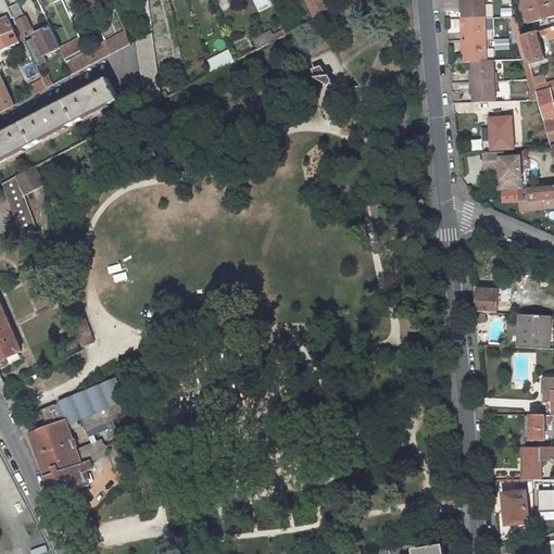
[(0,0),(0,11),(1,11),(3,17),(7,16),(11,14),(4,0),(0,0)]
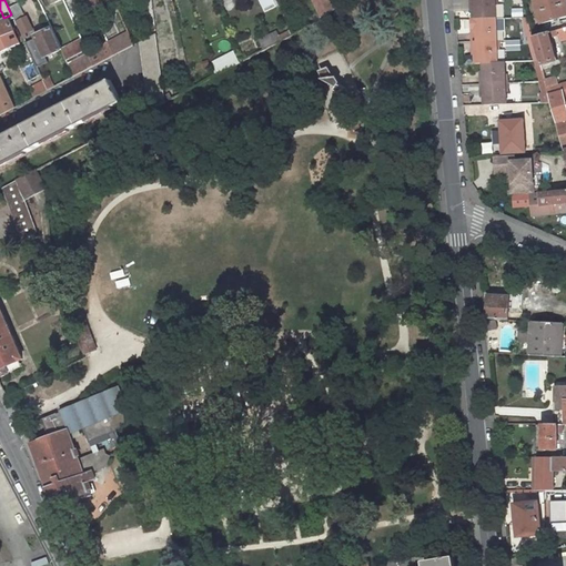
[(312,0),(317,11),(319,13),(332,7),(329,0),(312,0)]
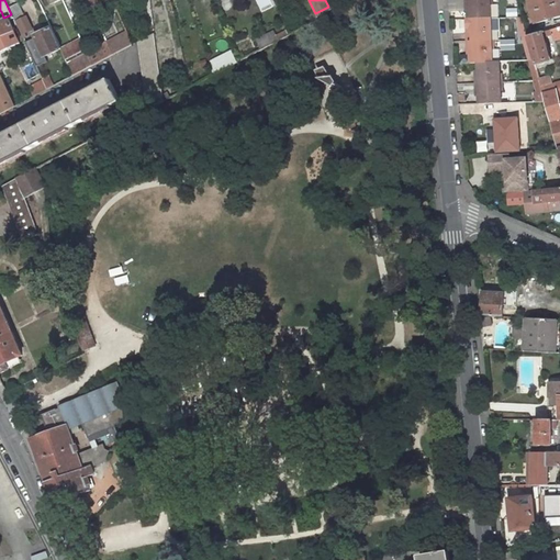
[(467,17),(489,17),(488,0),(463,0),(465,3),(467,3),(467,8),(467,17)]
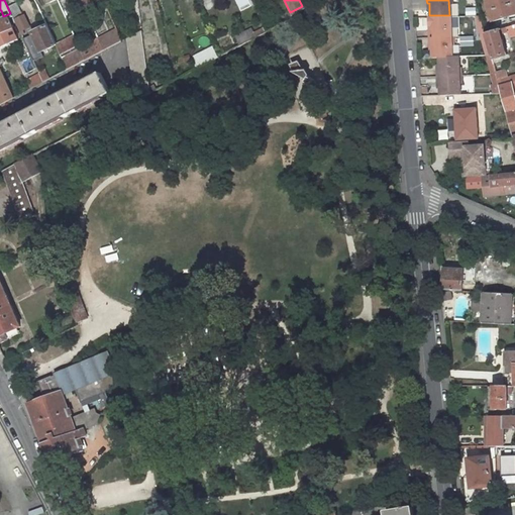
[(486,0),(492,19),(514,12),(514,3),(513,0),(486,0)]
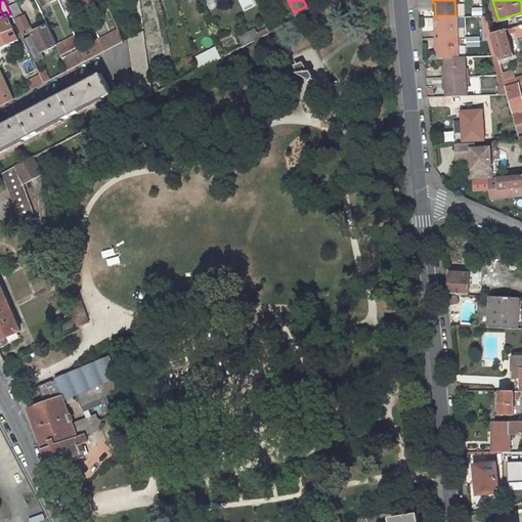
[(19,31),(20,34),(24,33),(22,29),(29,26),(23,13),(22,14),(15,2),(7,6),(11,13),(19,31)]
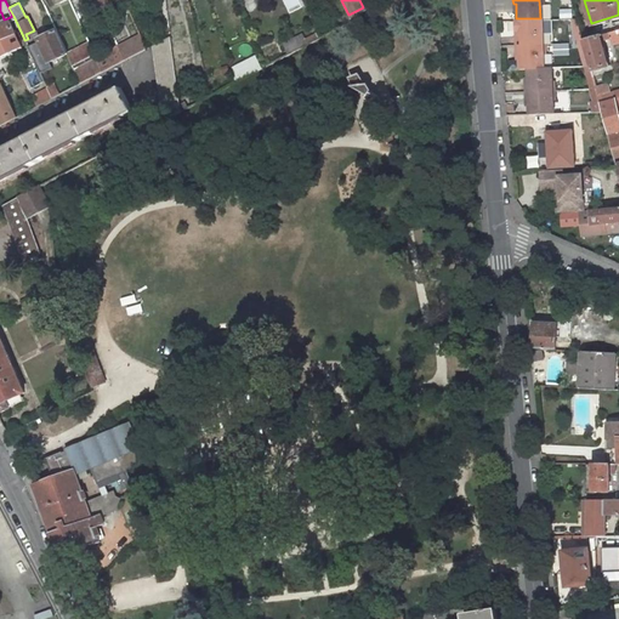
[(4,20),(0,21),(0,54),(20,45),(7,18),(4,20)]
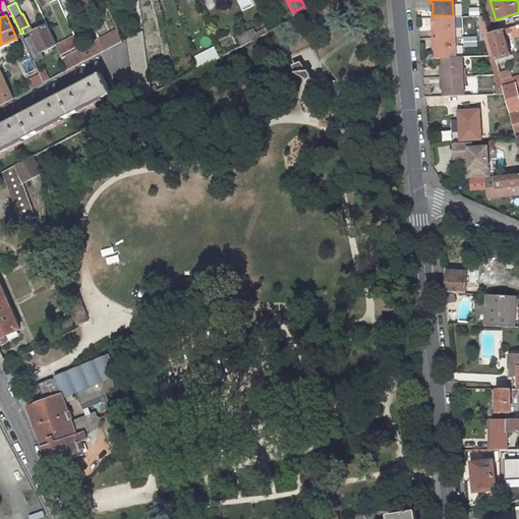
[(433,15),(430,15),(430,36),(454,36),(453,15),(433,15)]
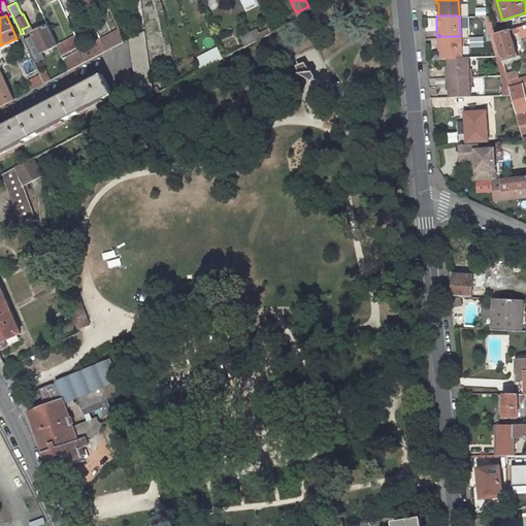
[(525,23),(493,32),(494,34),(500,58),(514,54),(506,30),(510,30),(517,28),(519,33),(525,31),(525,23)]
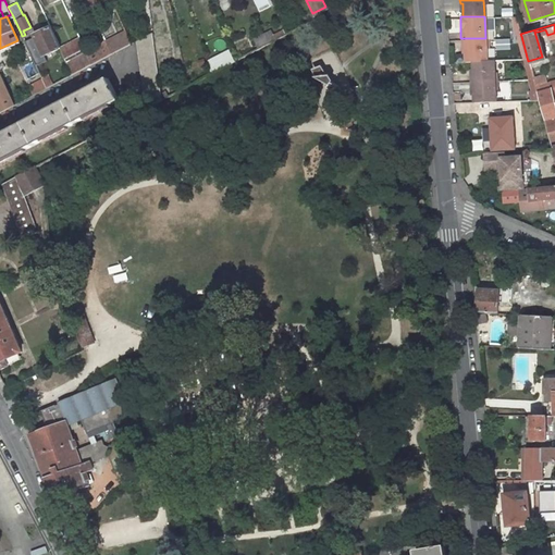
[(50,25),(33,33),(34,35),(24,39),(24,40),(29,52),(35,63),(45,58),(42,54),(59,47),(59,46),(50,25)]
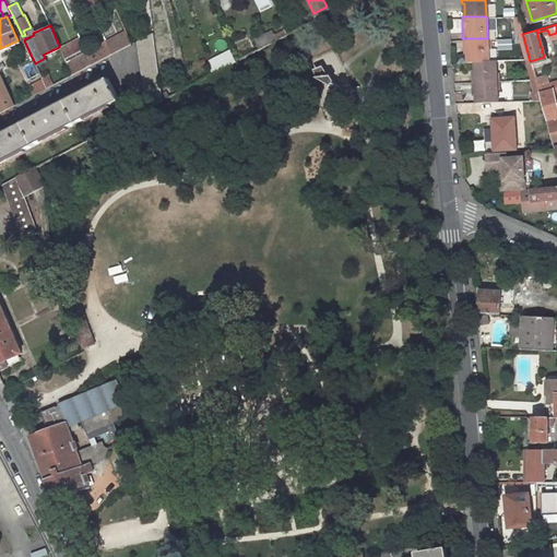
[(253,37),(258,46),(271,38),(284,32),(282,27),(272,33),(270,28),(253,37)]
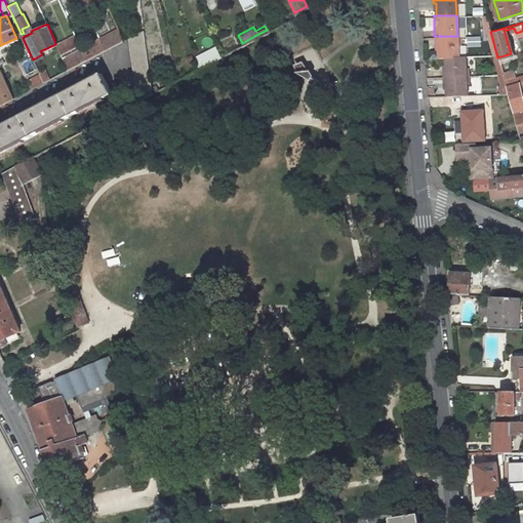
[(115,27),(80,48),(85,58),(121,40),(115,27)]
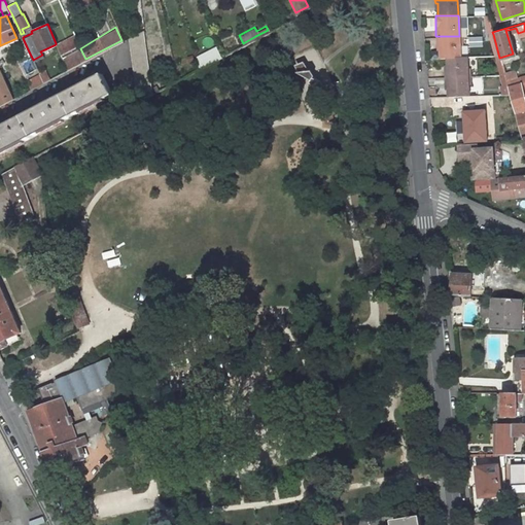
[(143,29),(129,37),(137,100),(151,93),(150,86),(143,29)]
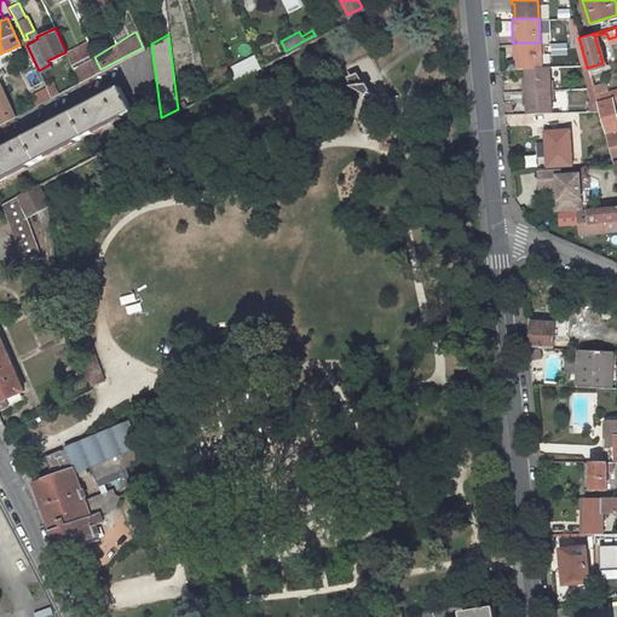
[(87,40),(65,51),(65,52),(79,81),(101,69),(94,57),(87,40)]
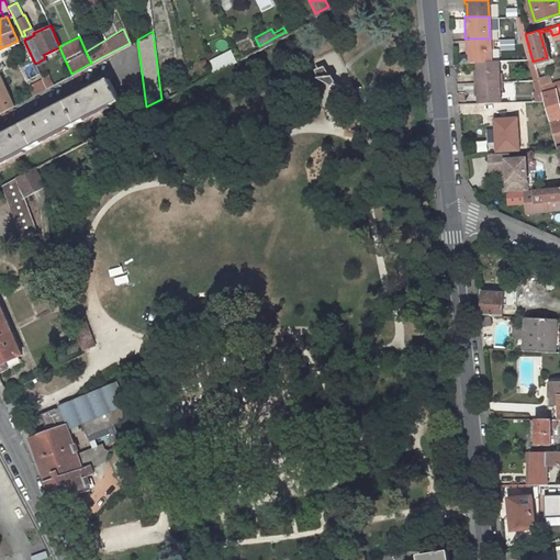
[(490,38),(465,38),(466,48),(468,48),(468,52),(469,62),(476,60),(491,60),(491,59),(490,38)]
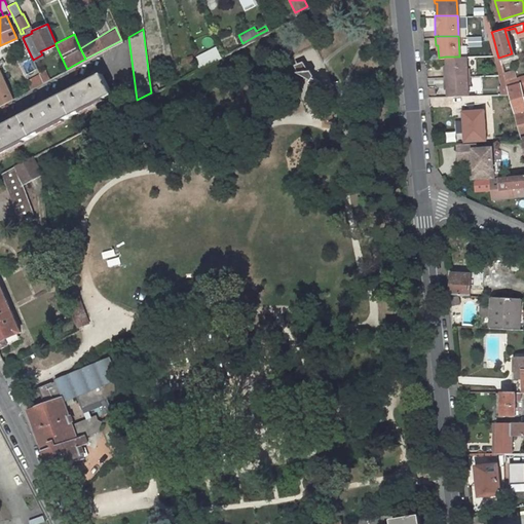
[(21,53),(28,49),(23,38),(15,42),(21,53)]
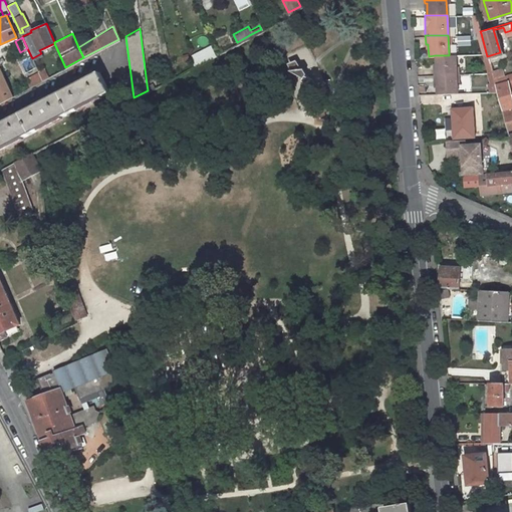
[(199,49),(204,59),(214,54),(209,44),(199,49)]
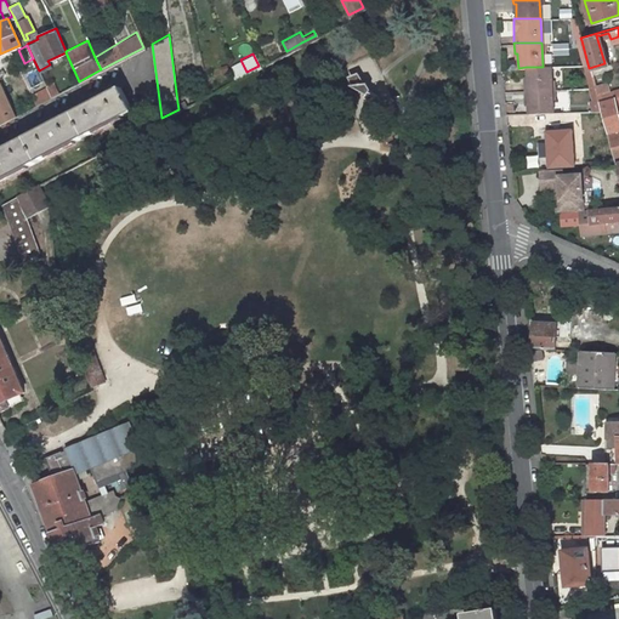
[(232,79),(246,72),(240,60),(230,66),(232,79)]
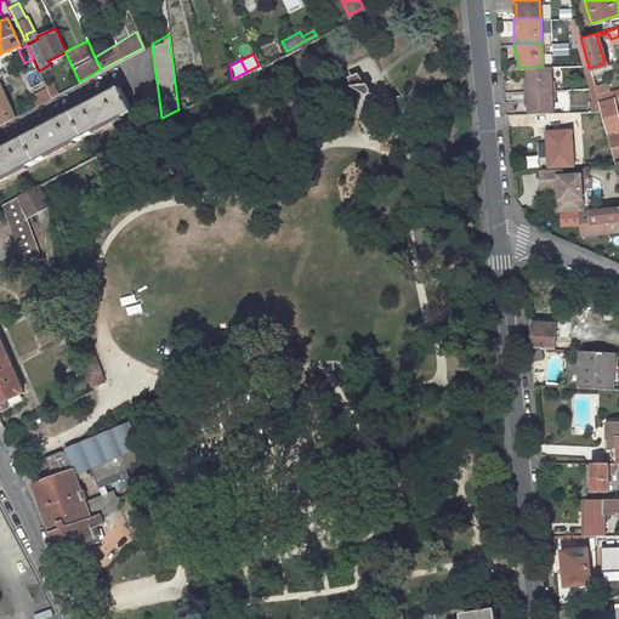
[(523,80),(523,90),(551,89),(550,66),(543,66),(543,67),(526,67),(526,75),(526,80),(523,80)]
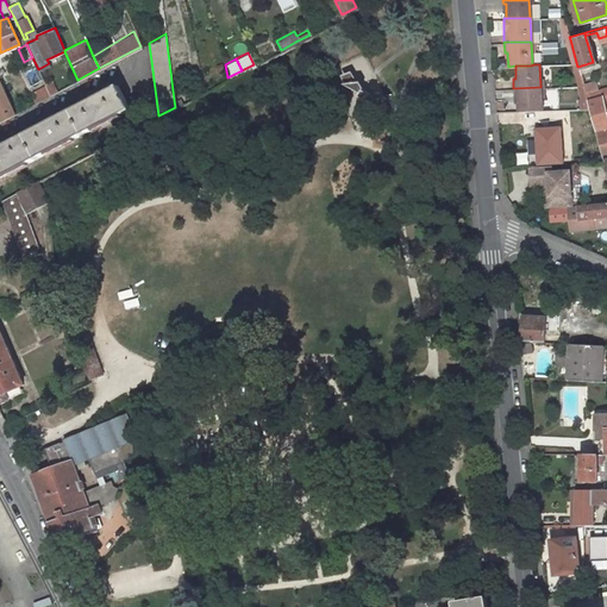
[(336,79),(354,104),(369,92),(351,68),(336,79)]
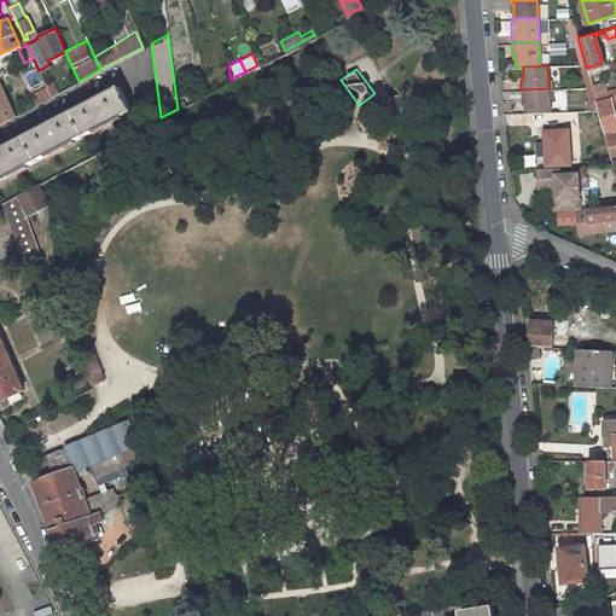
[(216,81),(219,86),(231,80),(227,75),(216,81)]
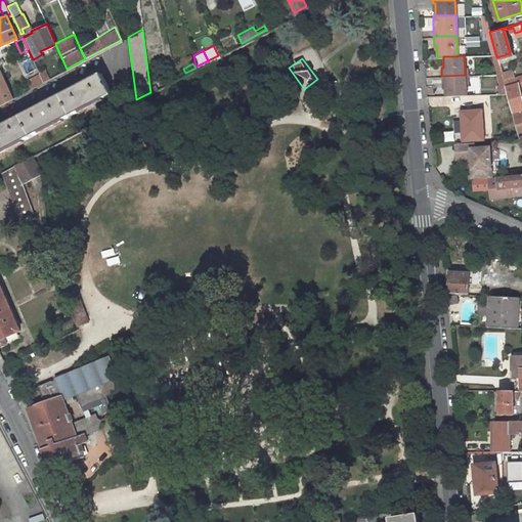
[(43,80),(48,78),(44,69),(38,72),(43,80)]
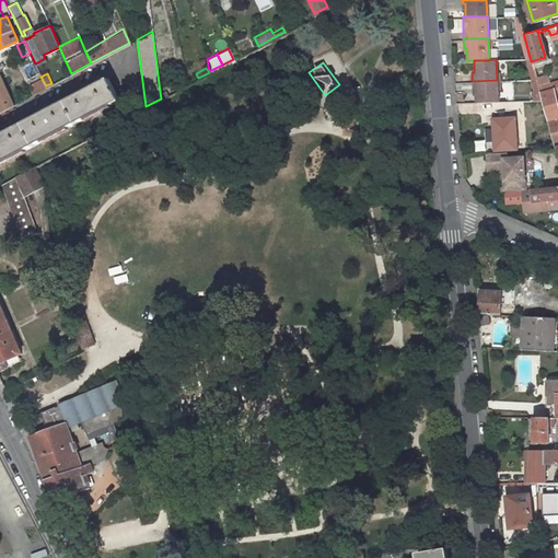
[(547,73),(535,77),(536,78),(537,84),(549,81),(547,73)]
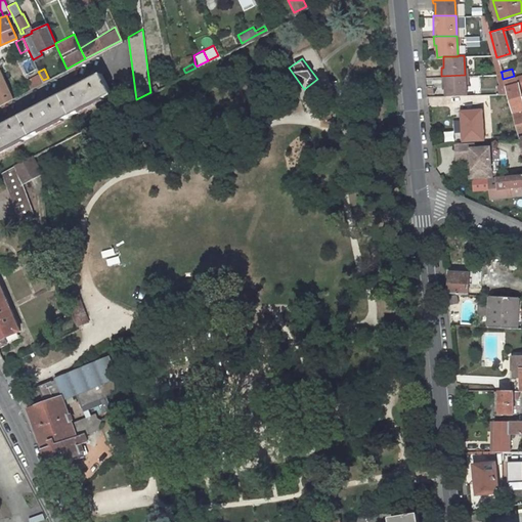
[(0,104),(13,97),(0,70),(0,104)]
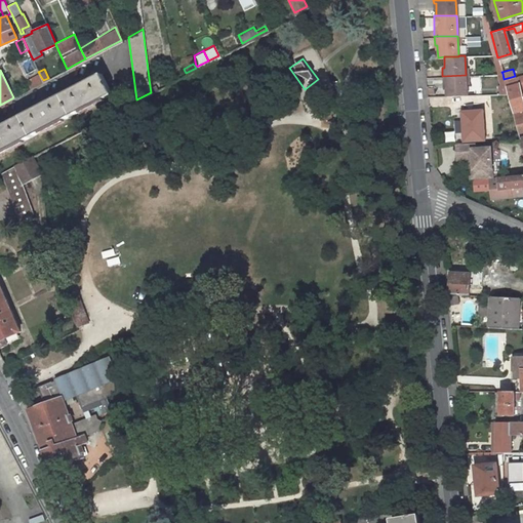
[(0,151),(112,92),(101,72),(0,124),(0,151)]
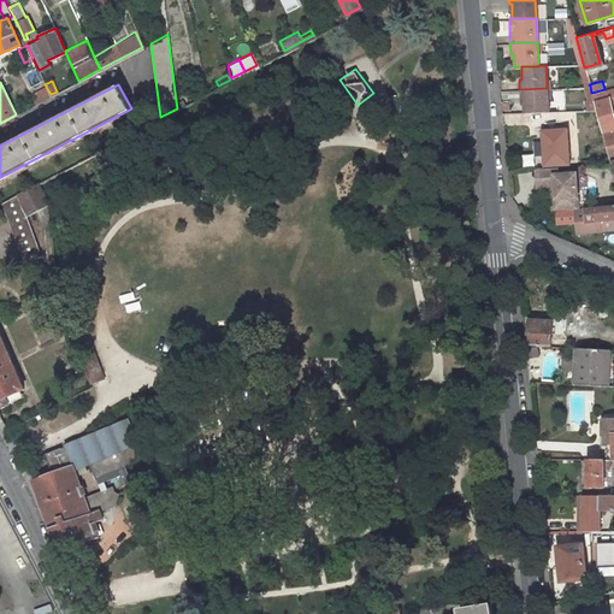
[(613,86),(604,89),(591,93),(592,98),(595,108),(597,117),(600,125),(601,131),(613,127),(613,116),(609,100),(613,99),(613,86)]
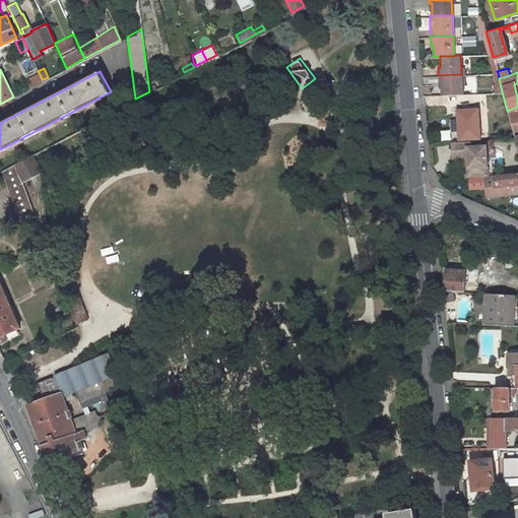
[(441,83),(441,86),(442,94),(462,93),(461,77),(463,77),(463,74),(461,74),(438,75),(439,83),(441,83)]
